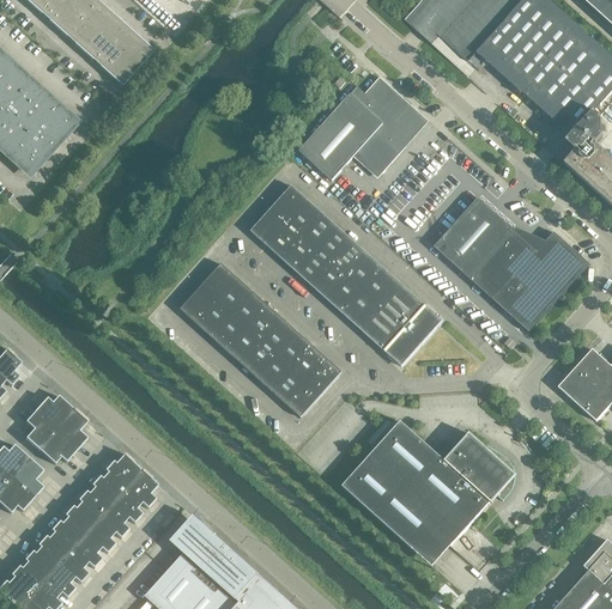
[(34,0),(31,4),(40,12),(41,11),(44,14),(58,0),(34,0)]
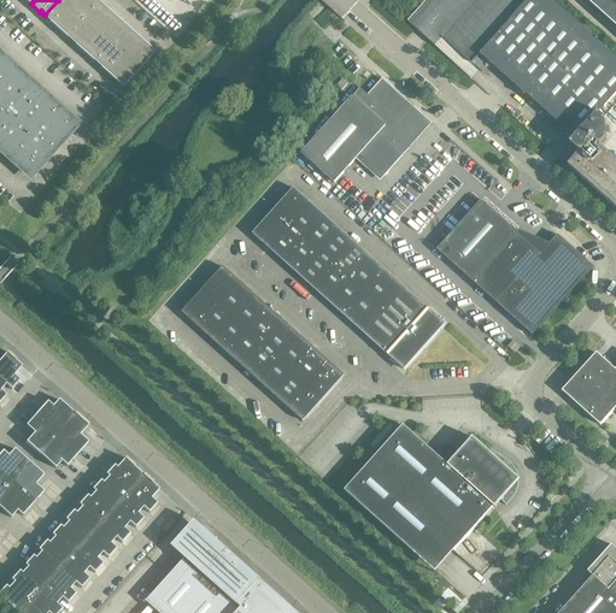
[(74,9),(63,0),(58,0),(45,15),(48,18),(57,27),(74,9)]
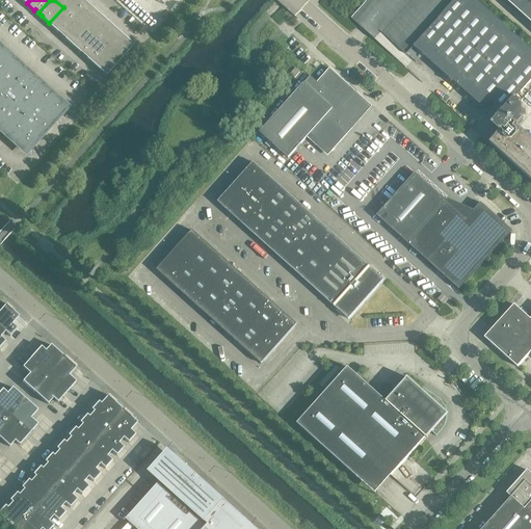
[(70,0),(63,7),(74,18),(87,2),(85,0),(70,0)]
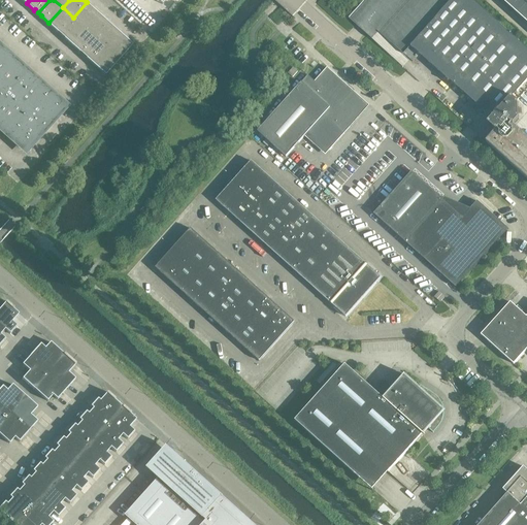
[(363,0),(349,18),(370,36),(376,29),(402,52),(409,43),(447,0),(363,0)]
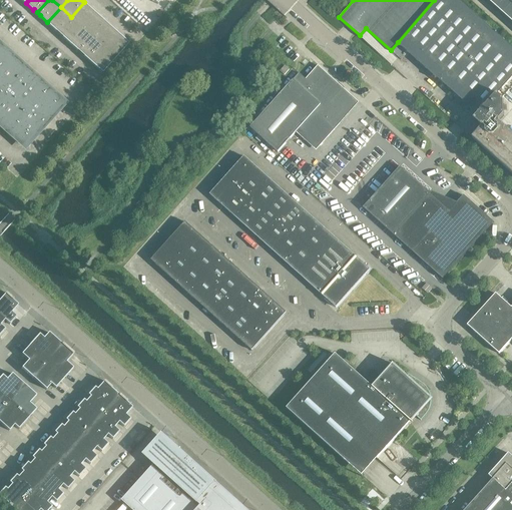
[(473,117),(481,124),(471,135),(511,171),(511,131),(498,118),(503,113),(502,97),(496,92),(511,74),(511,45),(460,0),(434,0),(398,42),(477,112),(473,117)]
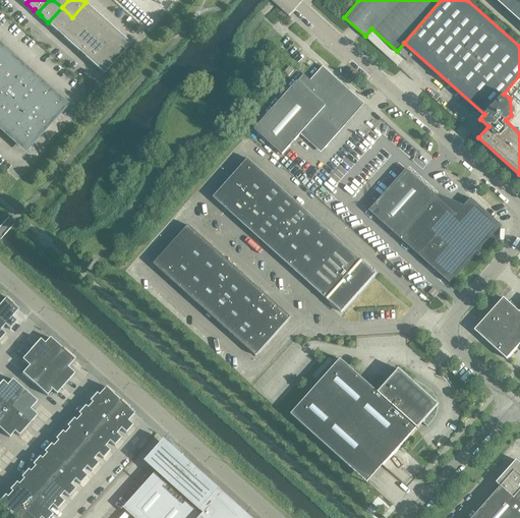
[(497,0),(504,6),(519,20),(519,0),(497,0)]
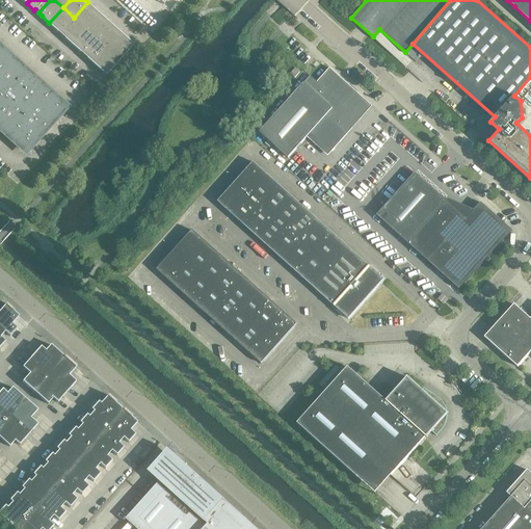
[(91,5),(87,2),(74,18),(85,27),(99,12),(91,5)]
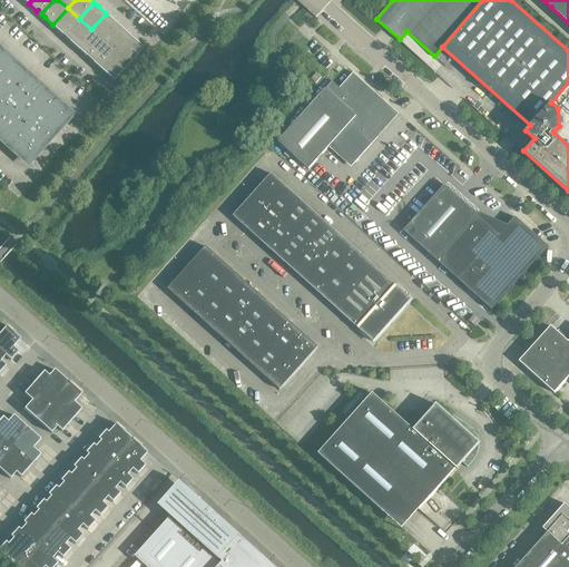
[(79,19),(68,8),(52,25),(61,32),(65,35),(79,19)]
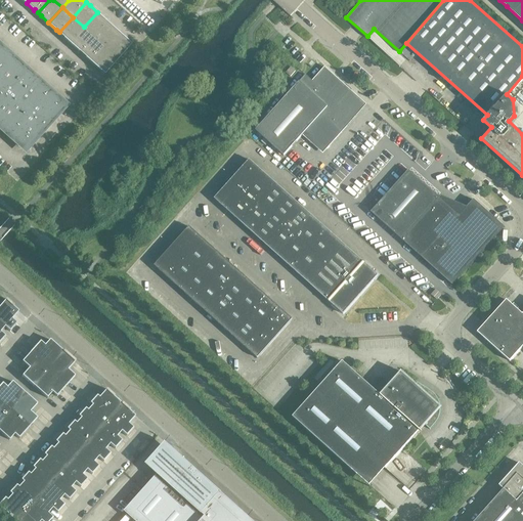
[(105,18),(97,12),(84,27),(95,37),(109,22),(105,19),(105,18)]
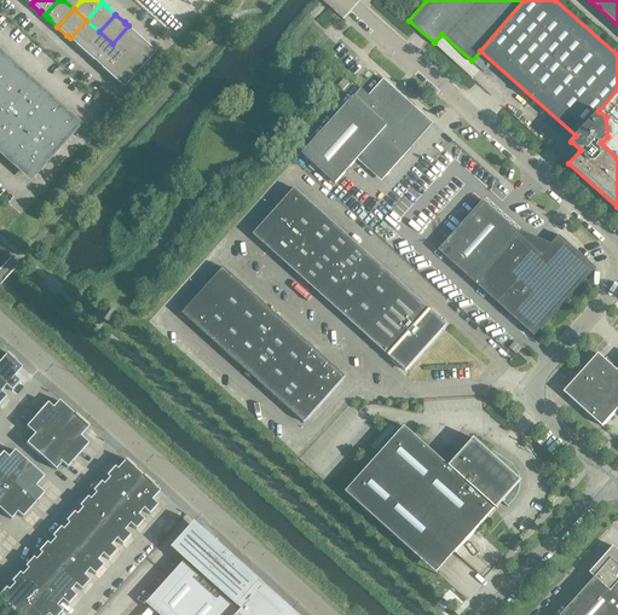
[(99,32),(86,21),(70,38),(74,41),(74,42),(84,50),(99,32)]
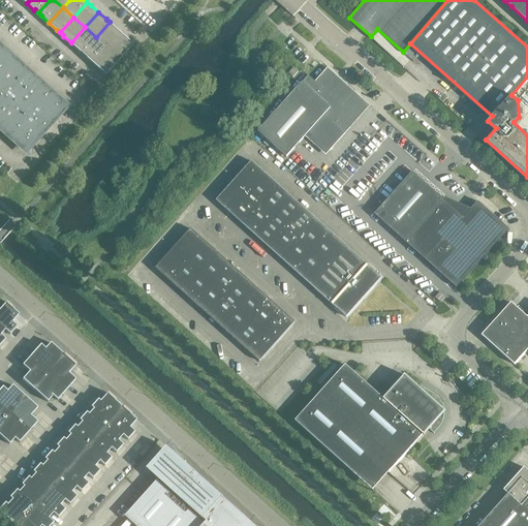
[(113,25),(110,22),(96,37),(106,48),(121,32),(113,25)]
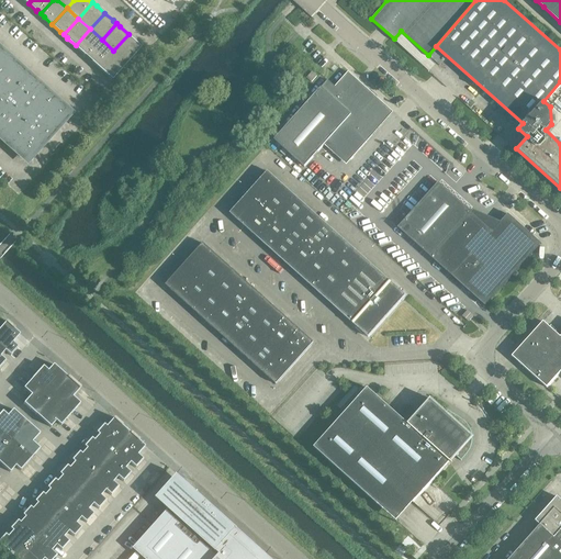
[(102,40),(90,29),(76,45),(83,53),(88,56),(102,40)]
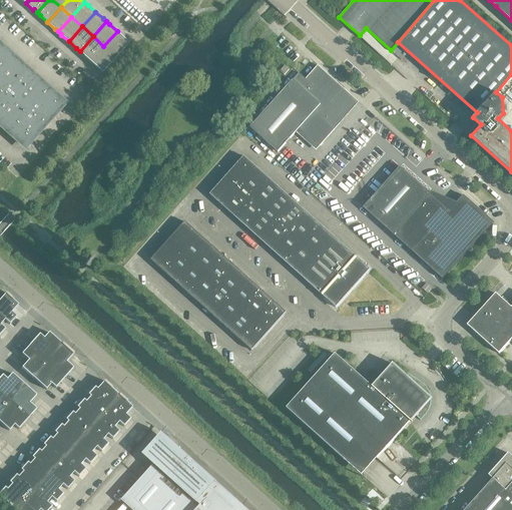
[(124,38),(117,31),(103,46),(114,55),(127,41),(124,38)]
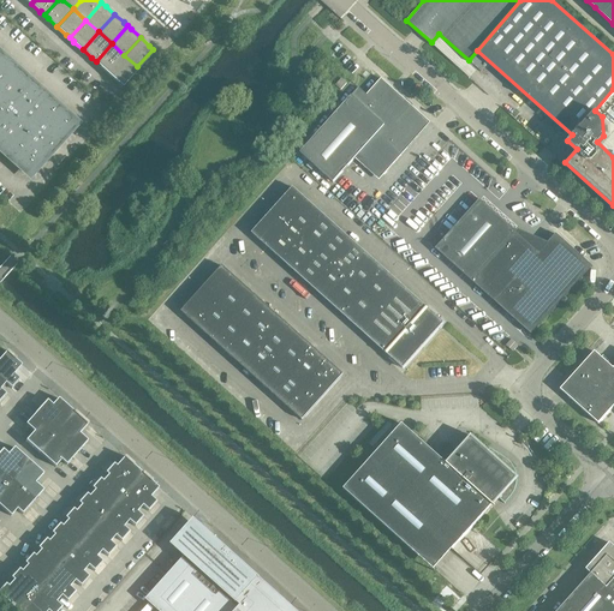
[(124,55),(112,43),(96,61),(100,65),(108,73),(124,55)]
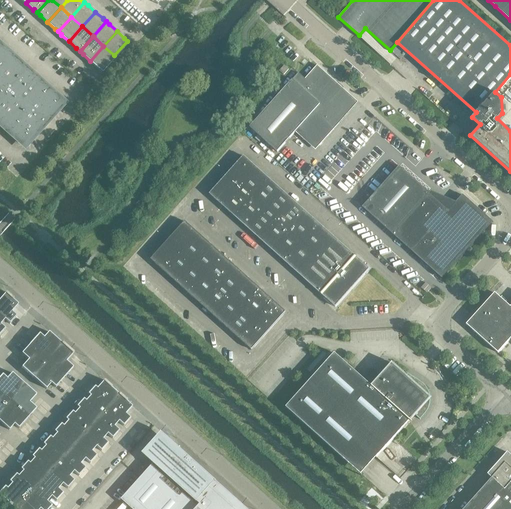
[(0,124),(16,139),(19,141),(22,142),(25,142),(28,140),(31,138),(58,108),(60,104),(60,100),(59,97),(57,93),(0,42),(0,124)]
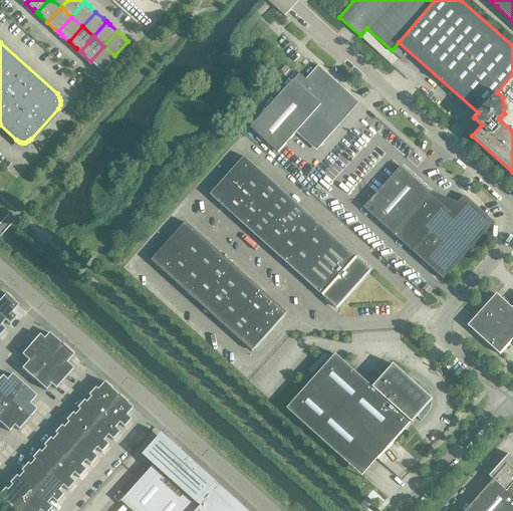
[(114,55),(103,46),(90,61),(98,67),(101,70),(114,55)]
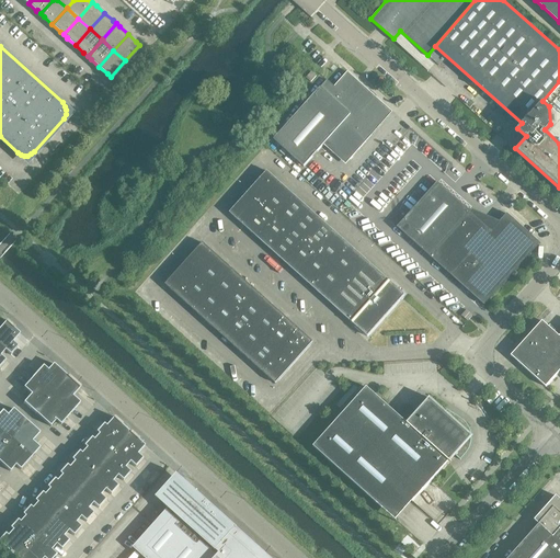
[(326,78),(273,136),(303,163),(322,141),(340,157),(350,156),(391,110),(346,69),(333,83),(326,78)]
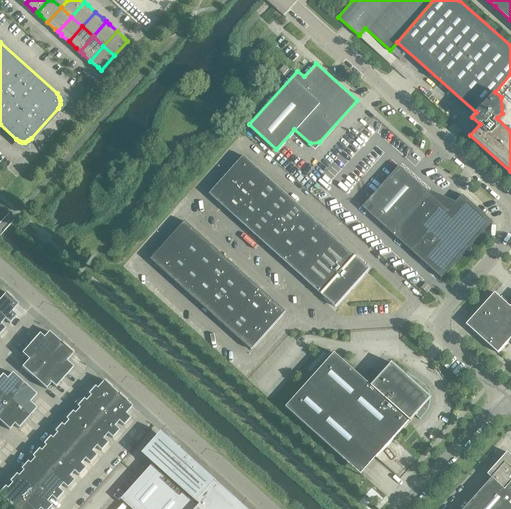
[(282,72),(287,67),(283,63),(278,68),(282,72)]
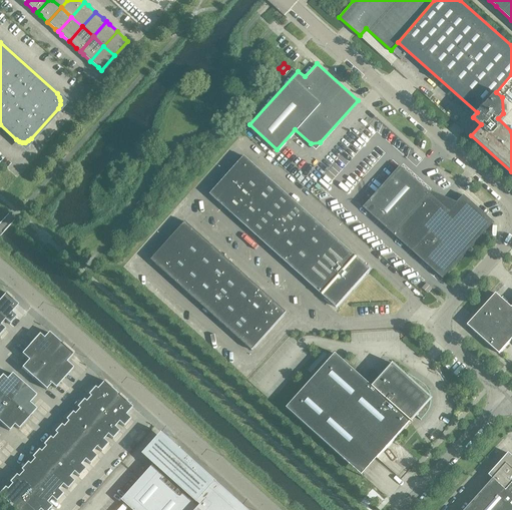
[(243,153),(208,192),(335,305),(369,267),(243,153)]
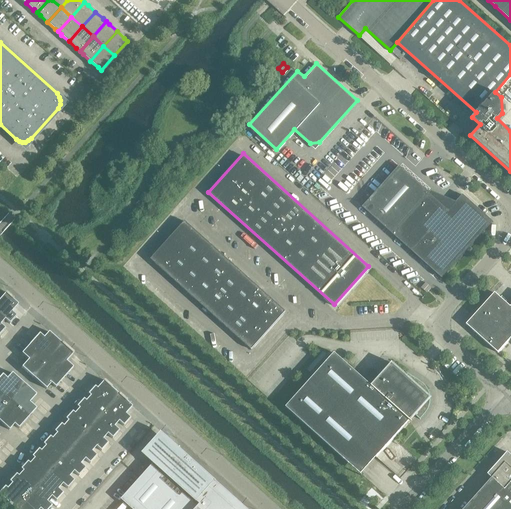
[(398,163),(394,168),(361,205),(441,276),(492,219),(462,192),(455,200),(430,189),(428,190),(398,163)]
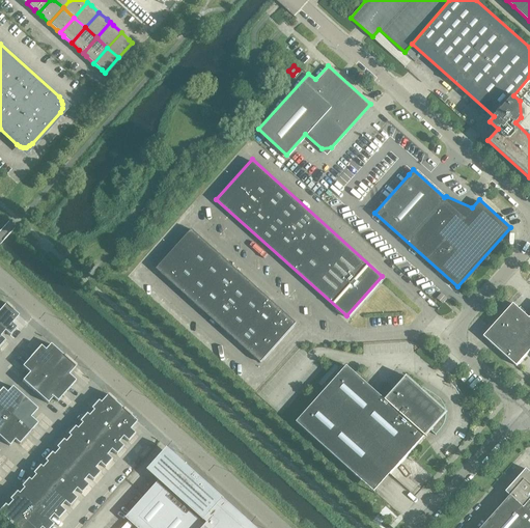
[(156,267),(260,360),(296,321),(191,227),(156,267)]
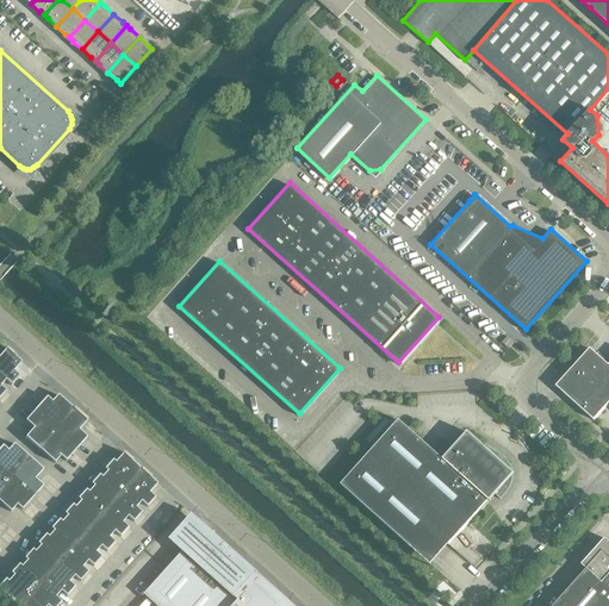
[(508,345),(508,344),(513,339),(507,333),(501,339),(508,345)]
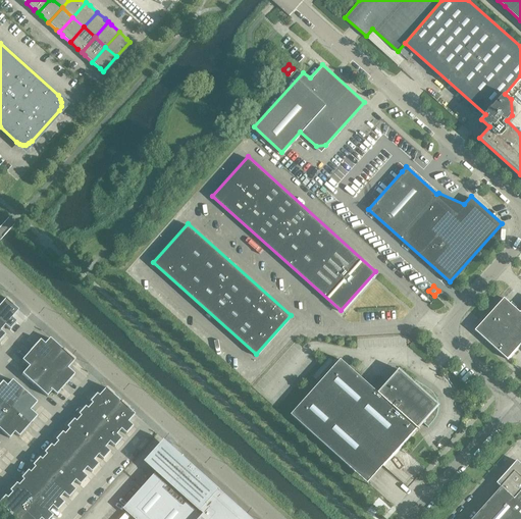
[(17,307),(5,295),(0,301),(0,336),(4,332),(0,328),(0,326),(4,322),(9,327),(15,320),(10,315),(17,307)]
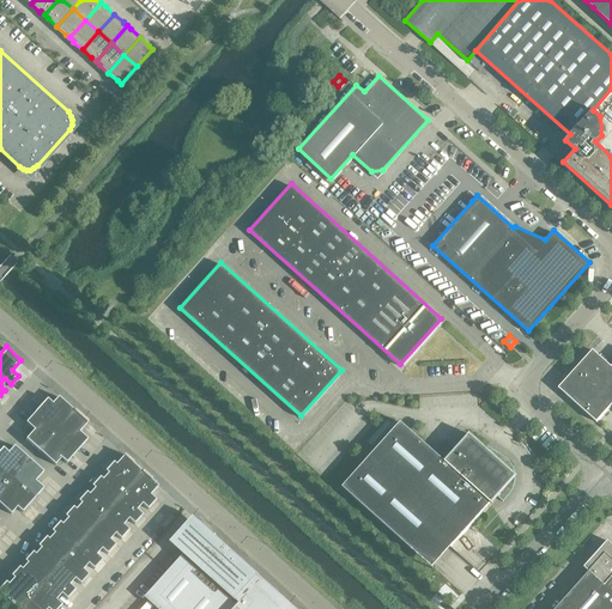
[(611,361),(610,364),(592,347),(567,376),(565,375),(565,376),(558,384),(557,384),(557,385),(558,385),(567,394),(567,395),(568,394),(595,419),(611,401),(611,361)]
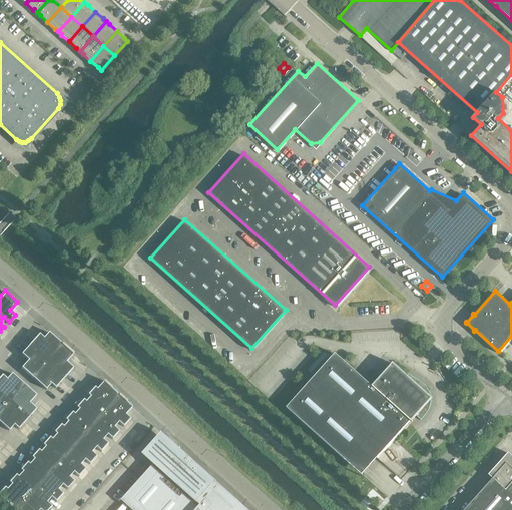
[(65,359),(73,351),(61,341),(60,342),(47,330),(42,336),(38,331),(20,352),(27,358),(20,366),(31,375),(45,387),(50,381),(54,386),(72,366),(65,359)]
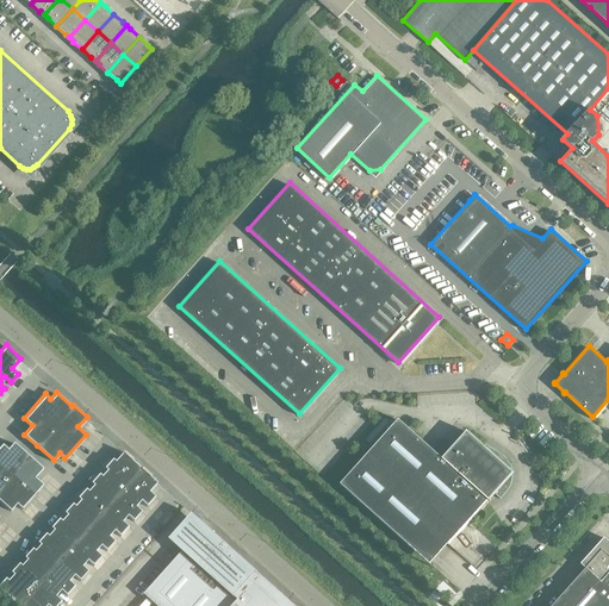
[(398,418),(340,482),(414,549),(433,528),(448,542),(493,491),(499,497),(505,489),(509,485),(511,478),(511,472),(510,464),(509,462),(505,456),(503,454),(497,450),(485,442),(482,445),(461,426),(460,426),(465,431),(441,456),(398,418)]
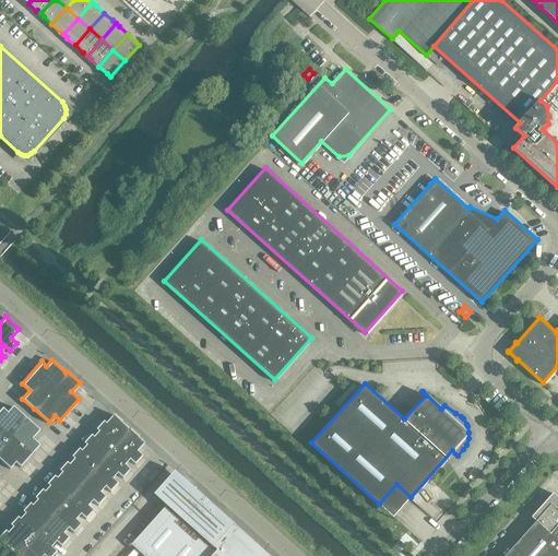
[(31,436),(38,428),(26,416),(26,417),(12,404),(7,411),(1,406),(0,406),(0,458),(9,466),(14,461),(20,465),(38,444),(31,436)]
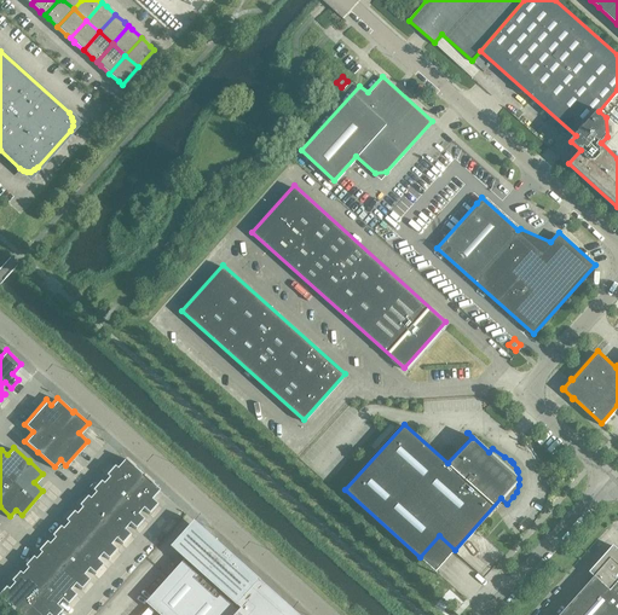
[(150,497),(159,488),(125,456),(116,465),(113,463),(105,473),(108,475),(102,481),(99,479),(91,487),(94,489),(88,495),(86,493),(78,503),(80,505),(75,511),(73,509),(64,517),(67,520),(62,527),(58,523),(51,533),(53,535),(47,541),(45,539),(36,547),(40,551),(34,557),(32,553),(23,563),(27,566),(21,572),(18,569),(10,578),(12,580),(7,586),(4,585),(0,589),(0,596),(21,614),(44,614),(47,611),(51,614),(55,614),(62,608),(56,603),(61,597),(67,602),(75,593),(69,587),(74,581),(80,587),(88,578),(82,573),(88,567),(94,572),(102,563),(96,557),(102,551),(108,557),(115,547),(109,543),(115,537),(121,541),(130,533),(123,527),(128,521),(134,527),(143,517),(137,511),(142,505),(148,511),(156,503),(150,497)]
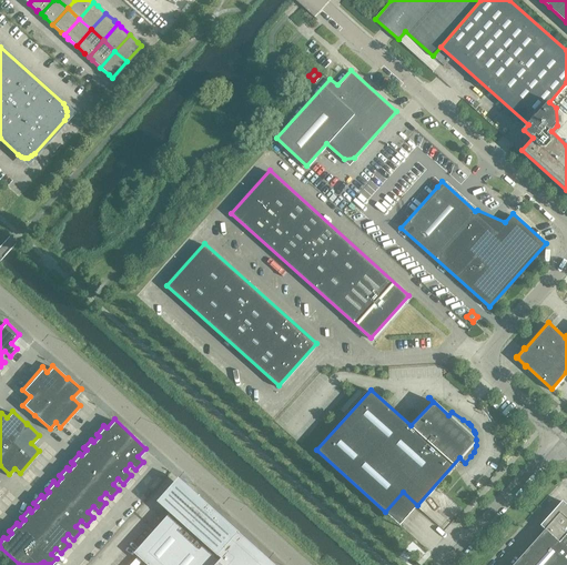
[(275,564),(190,488),(133,552),(148,564),(275,564)]
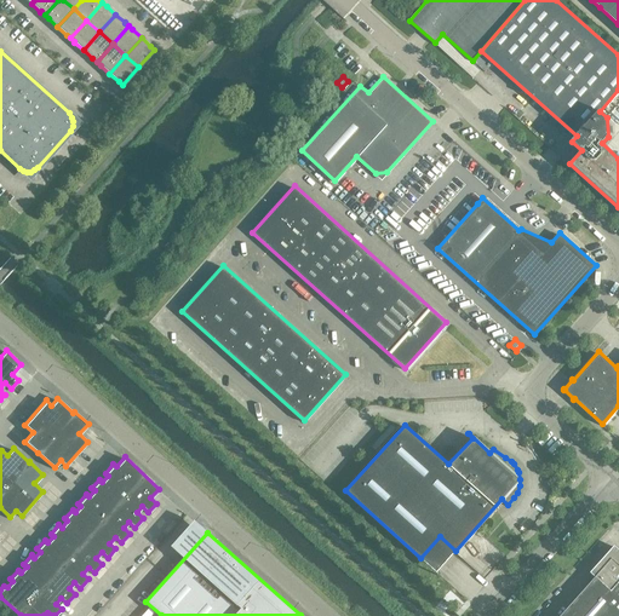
[(557,615),(618,615),(618,548),(614,543),(590,571),(591,573),(590,574),(592,577),(557,615)]
